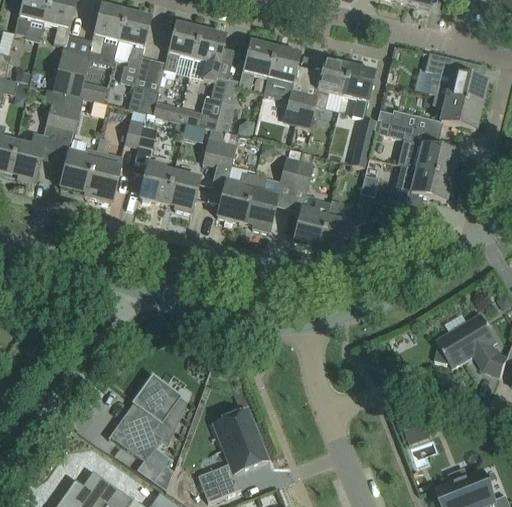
[(44,22),(49,2),(49,0),(21,0),(14,33),(26,36),(31,18),(44,22)]
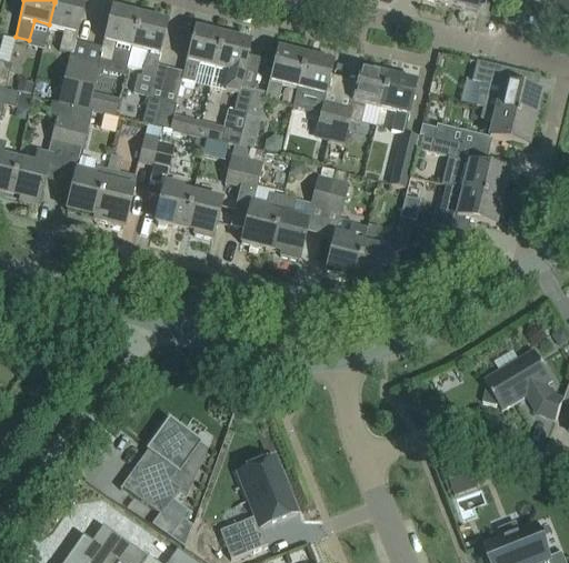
[(55,0),(55,2),(49,24),(65,28),(60,47),(72,49),(85,0),(55,0)]
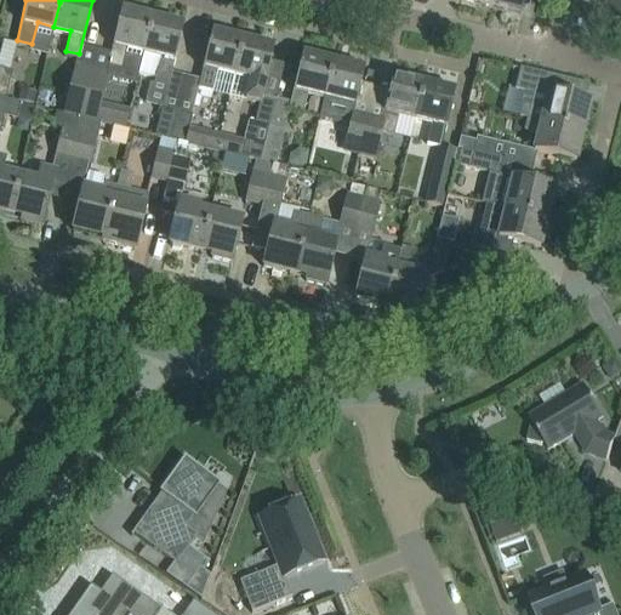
[(490,0),(490,1),(520,10),(523,0),(490,0)]
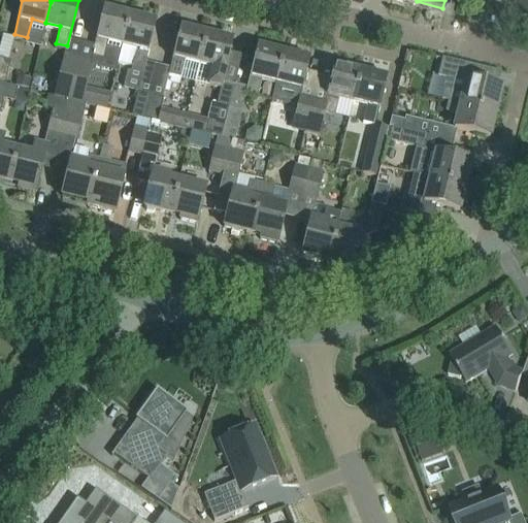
[(519,0),(516,12),(527,14),(527,0),(519,0)]
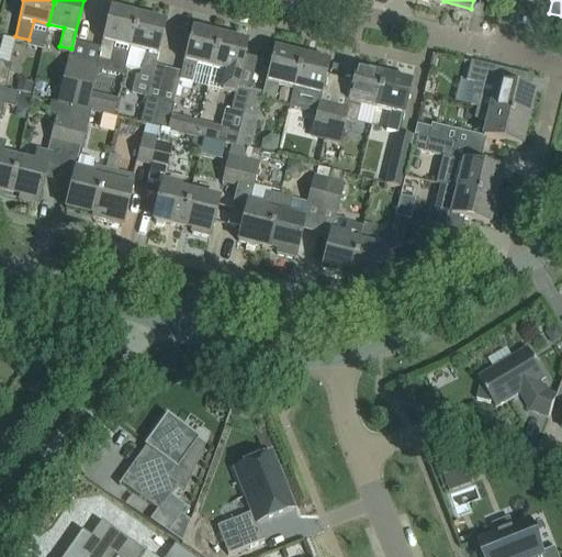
[(138,11),(110,4),(94,64),(94,65),(97,65),(123,71),(125,63),(136,22),(138,11)]
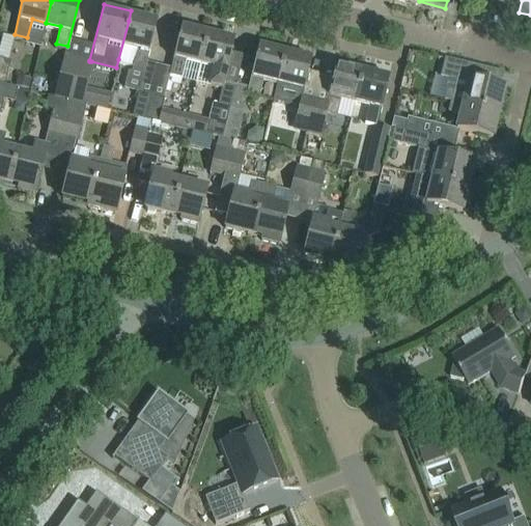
[(118,59),(145,65),(157,17),(131,10),(129,21),(118,59)]
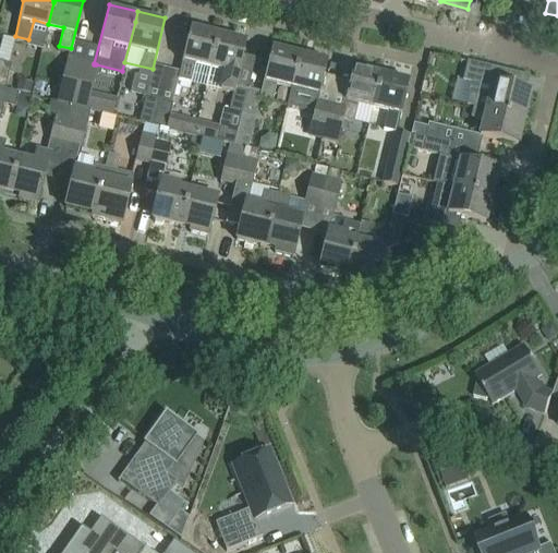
[(218,31),(190,24),(178,75),(206,82),(210,63),(216,41),(218,31)]
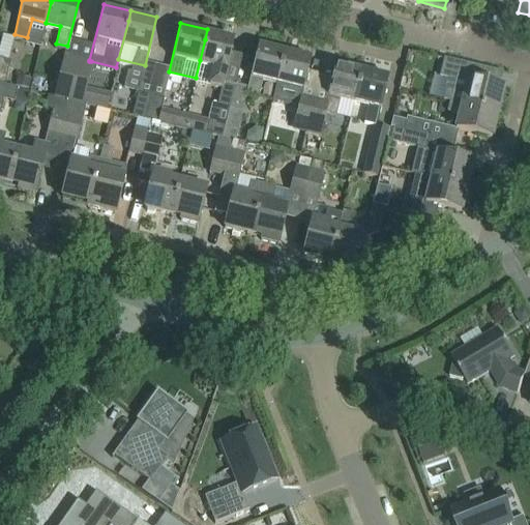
[(234,36),(207,29),(205,39),(200,60),(196,78),(222,84),(234,36)]
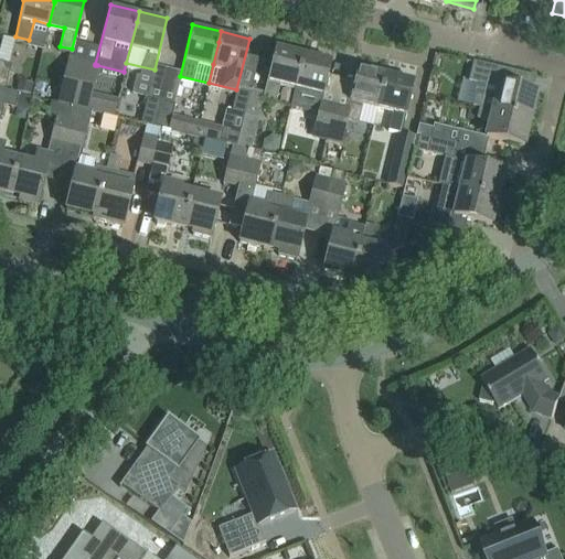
[(296,85),(301,62),(304,52),(275,44),(264,89),(251,86),(245,110),(259,114),(264,96),(276,99),(281,81),(296,85)]
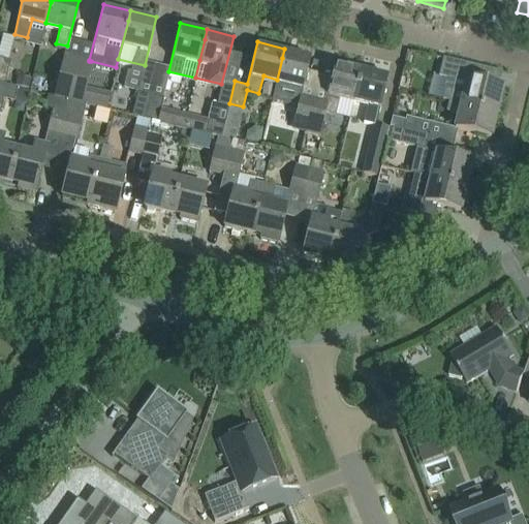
[(301,93),(310,55),(284,49),(282,58),(277,80),(289,83),(286,100),(298,102),(292,126),(306,129),(313,96),(301,93)]
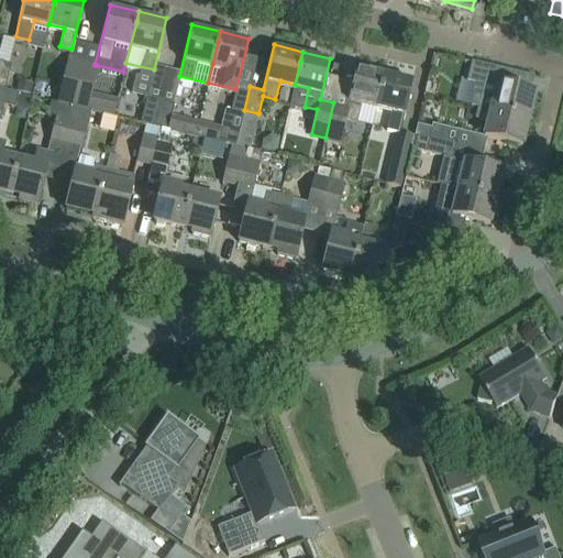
[(11,61),(9,59),(0,57),(0,84),(6,86),(11,61)]
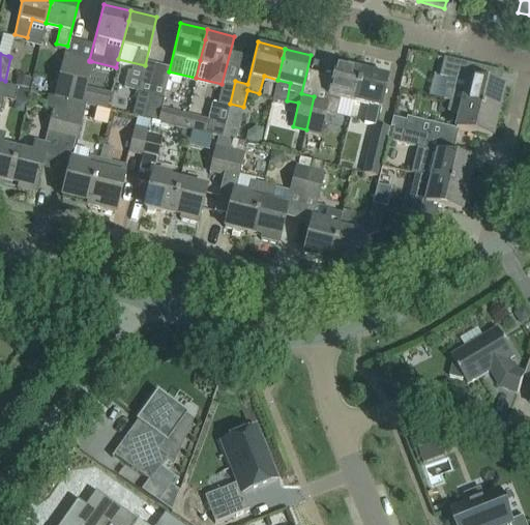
[(47,91),(68,96),(78,58),(63,54),(54,92),(47,90),(47,91)]
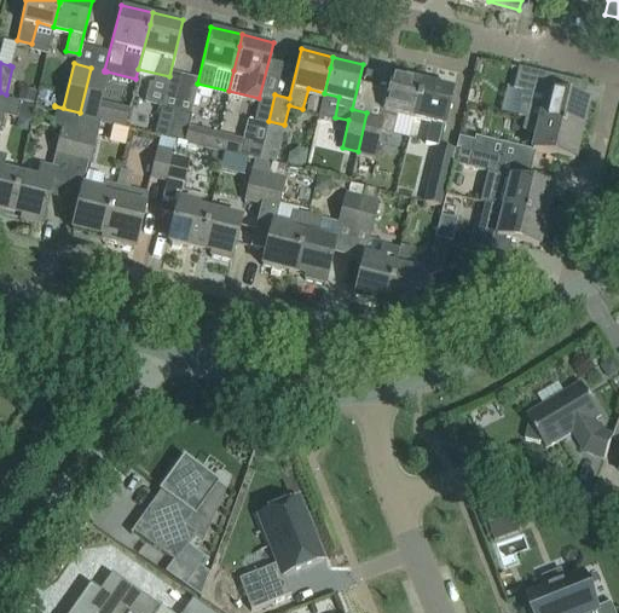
[(570,123),(582,127),(588,97),(560,91),(563,75),(519,64),(514,86),(524,88),(518,111),(525,113),(570,123)]
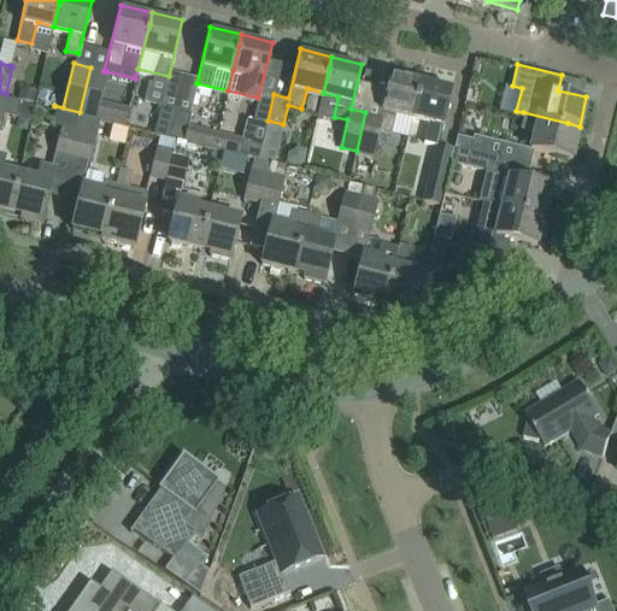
[(82,113),(95,116),(106,71),(104,71),(104,70),(90,68),(80,112),(82,113)]
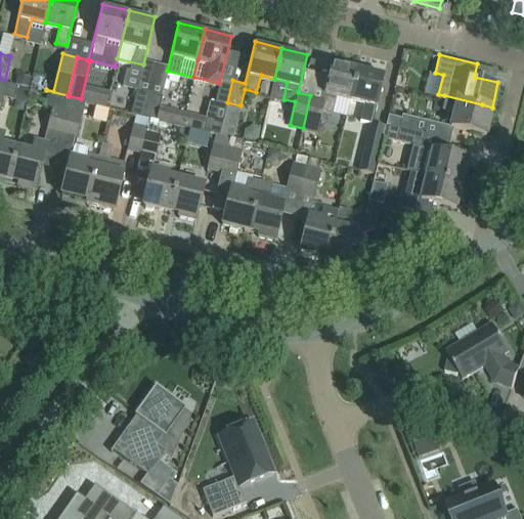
[(310,95),(303,128),(316,131),(321,107),(332,111),(337,93),(351,96),(356,77),(358,67),(332,60),(322,98),(310,95)]
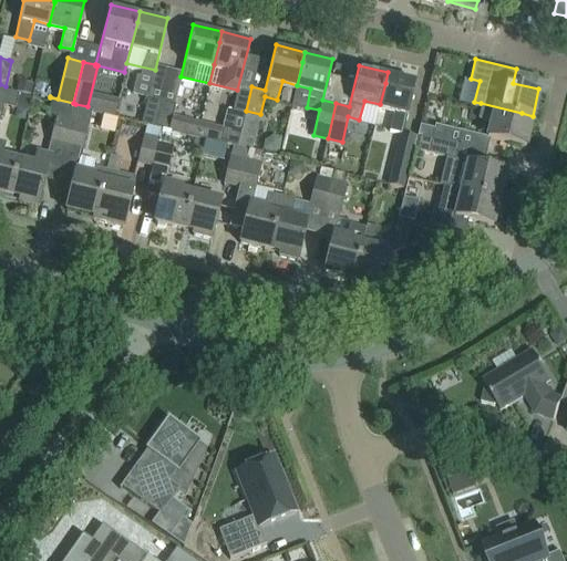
[(390,126),(400,130),(402,130),(415,79),(388,72),(385,83),(380,104),(394,108),(390,126)]
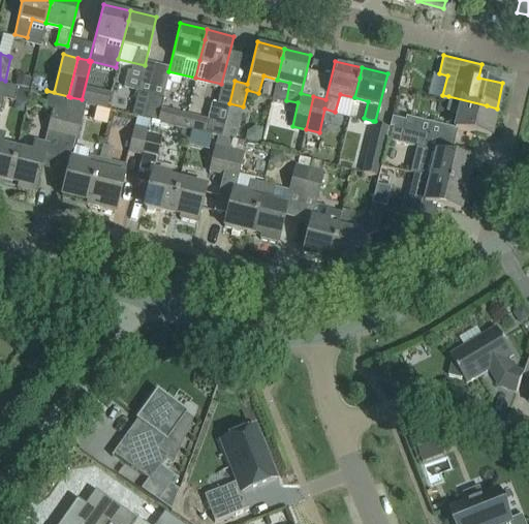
[(18,84),(30,86),(32,74),(17,70),(13,83),(18,84)]
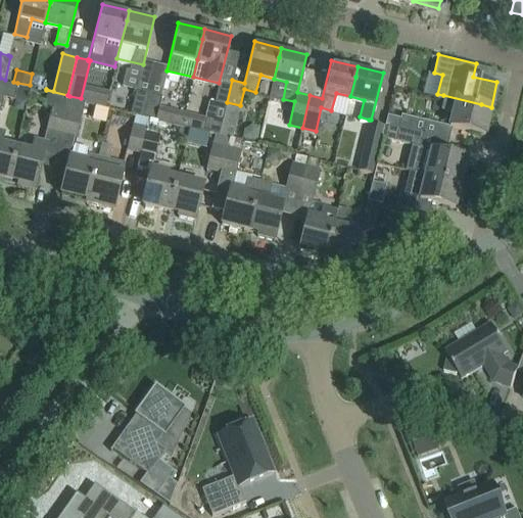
[(13,95),(17,83),(13,82),(5,80),(0,78),(0,99),(2,92),(13,95)]
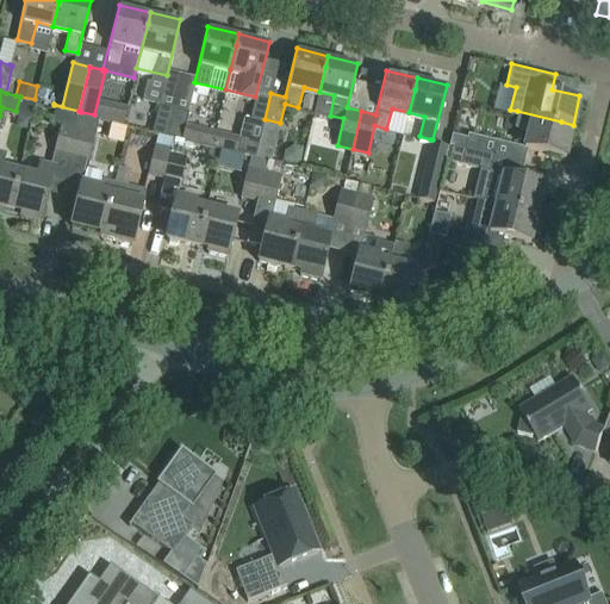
[(35,99),(20,97),(16,111),(30,114),(35,99)]
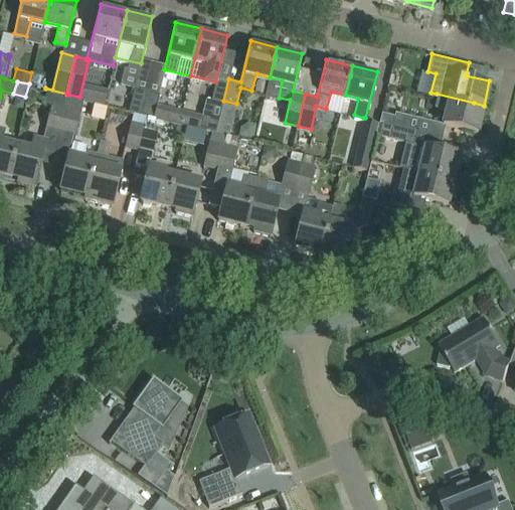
[(141,112),(147,89),(135,86),(129,109),(141,112)]
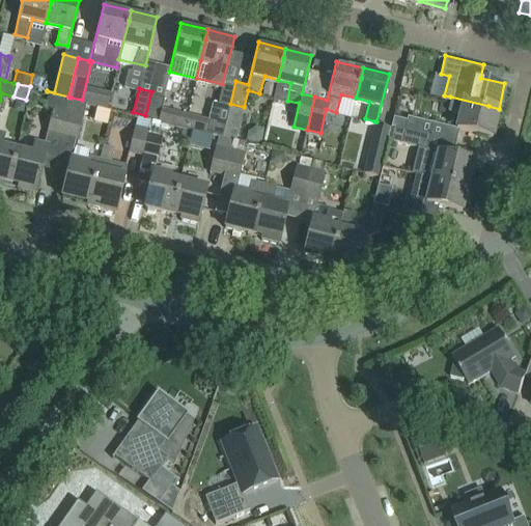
[(44,104),(52,105),(46,131),(61,135),(71,98),(68,97),(47,91),(44,104)]
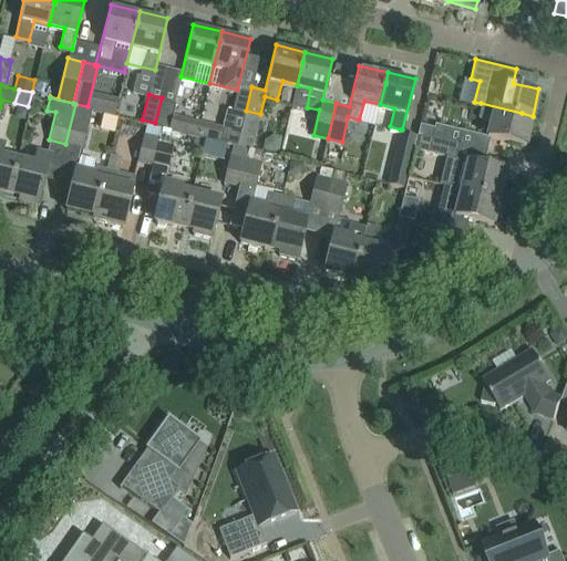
[(162,125),(169,126),(173,113),(176,101),(162,97),(155,123),(162,125)]
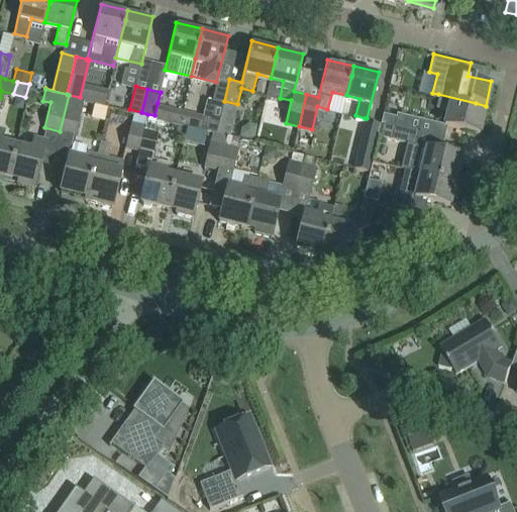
[(480,130),(486,106),(476,103),(438,94),(436,105),(447,108),(444,122),(480,130)]
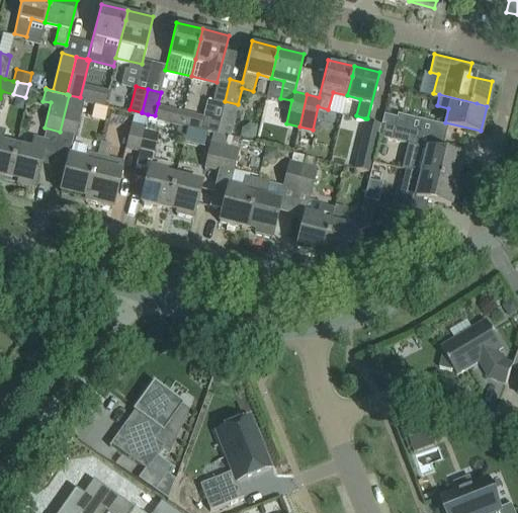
[(84,99),(69,95),(60,132),(75,135),(84,99)]
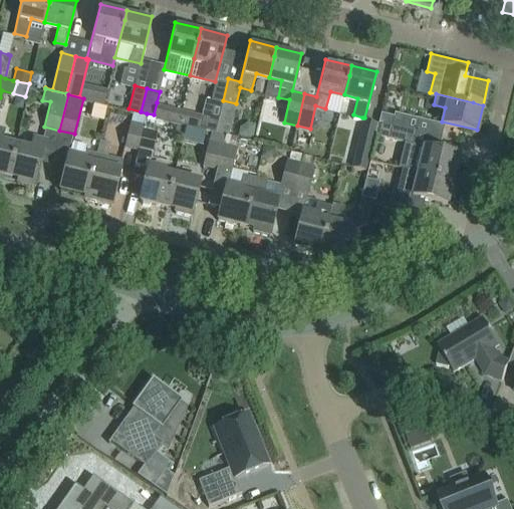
[(223,100),(207,96),(203,112),(199,126),(216,131),(223,100)]
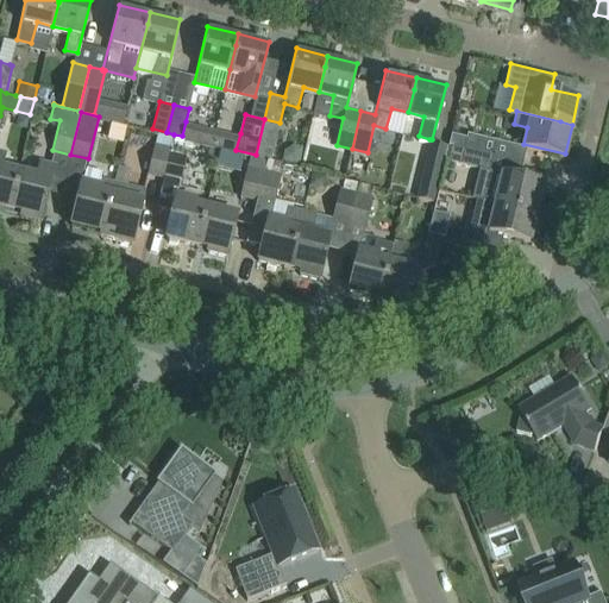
[(280,123),(264,119),(256,155),(271,158),(280,123)]
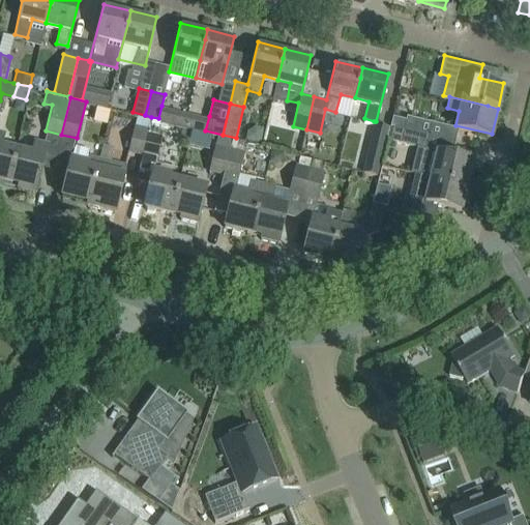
[(183,124),(193,127),(205,130),(209,116),(186,112),(183,124)]
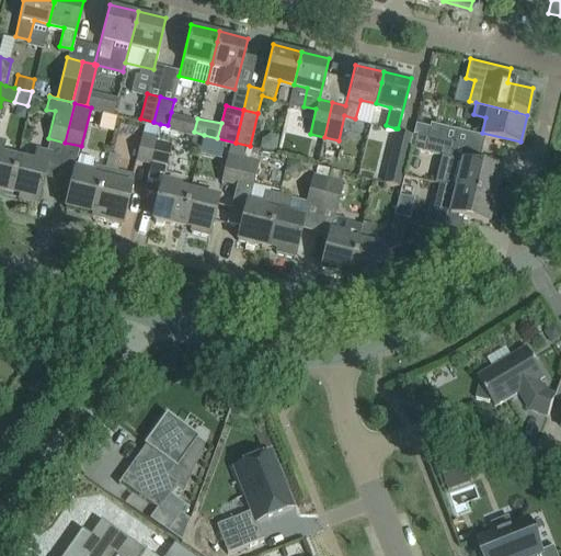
[(454,140),(457,126),(431,120),(427,134),(427,135),(454,140)]
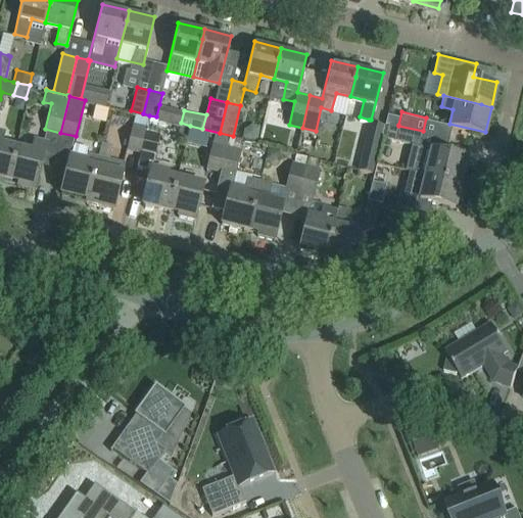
[(140,149),(147,124),(133,120),(127,146),(140,149)]
